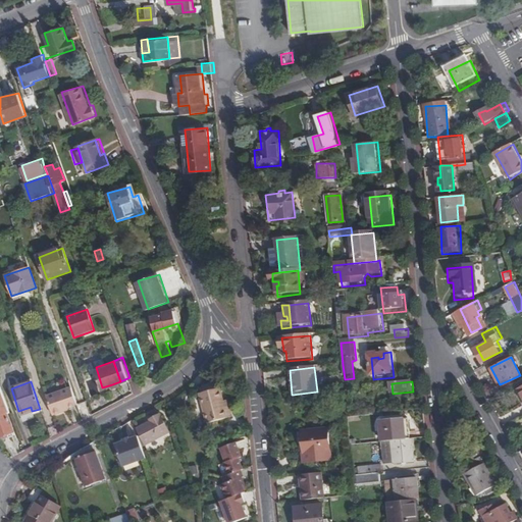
[(498,384),(487,389),(490,397),(501,392),(498,384)]
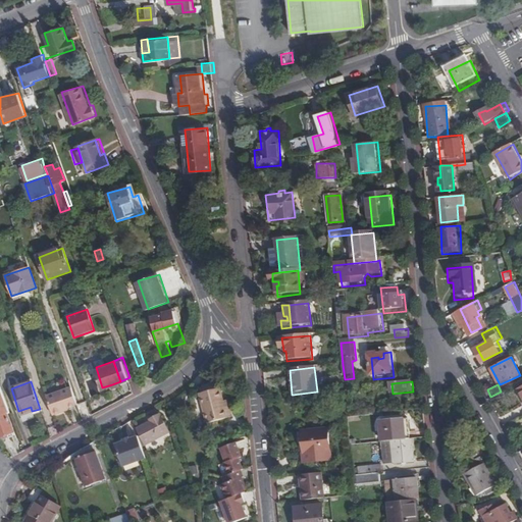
[(66,387),(48,395),(52,406),(70,400),(66,387)]
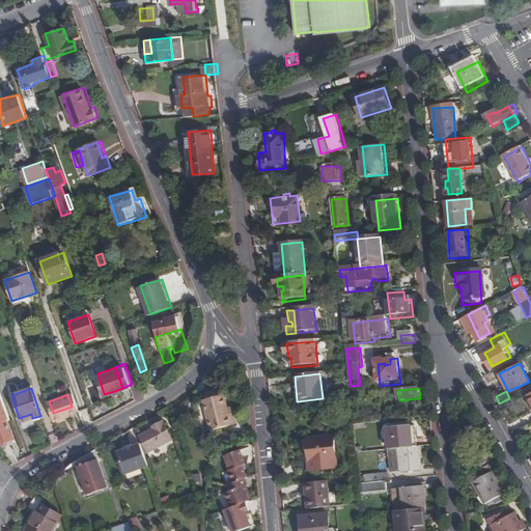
[(218,400),(199,409),(210,435),(233,425),(229,416),(225,417),(222,410),(218,400)]
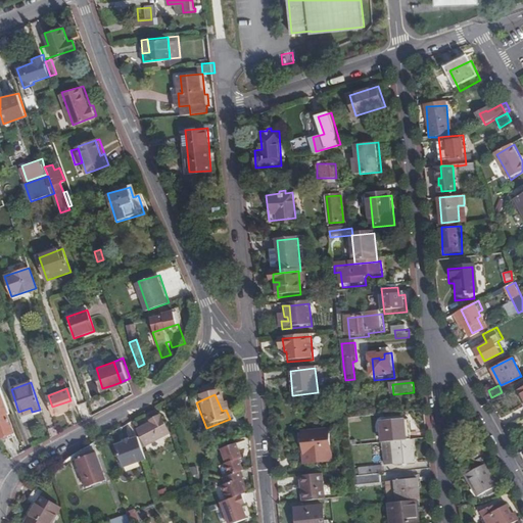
[(4,408),(0,410),(0,437),(13,432),(4,408)]
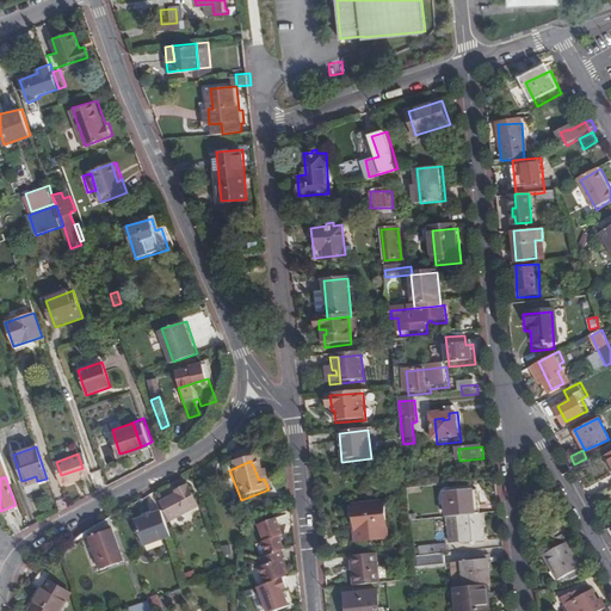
[(24,486),(37,481),(36,476),(22,481),(24,486)]
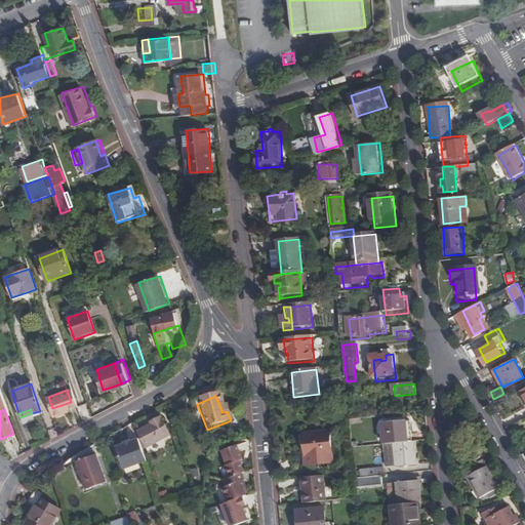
[(154,423),(137,430),(140,438),(145,450),(161,444),(154,423)]
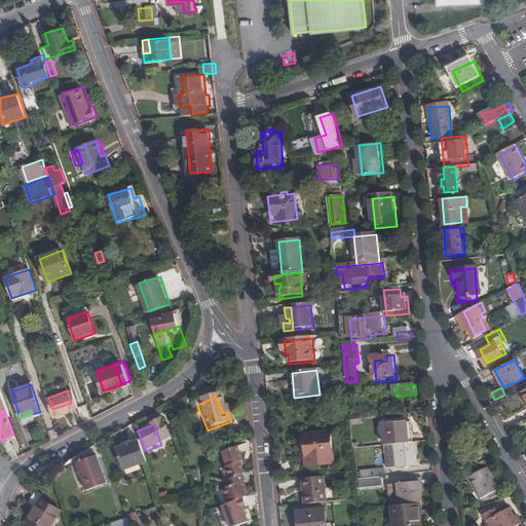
[(385,427),(387,446),(395,445),(415,443),(412,425),(385,427)]
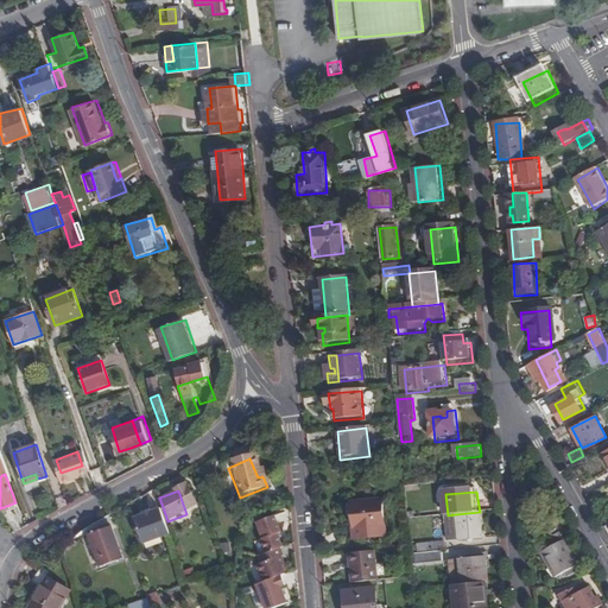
[(385,500),(354,505),(358,540),(387,537),(385,500)]
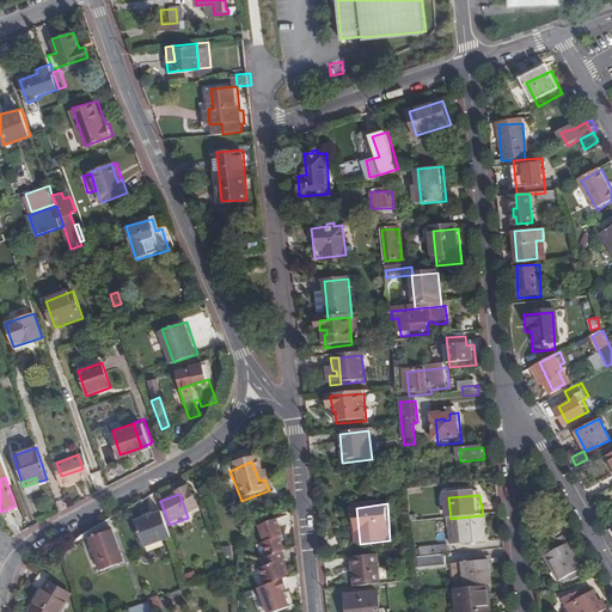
[(169,525),(164,510),(153,514),(147,516),(136,520),(146,546),(173,536),(169,525)]
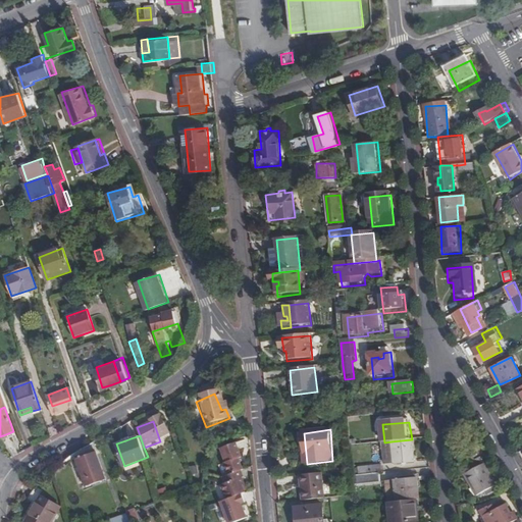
[(224,482),(228,497),(247,490),(245,482),(247,482),(245,475),(247,474),(244,467),(246,467),(243,456),(245,455),(240,439),(224,445),(229,460),(228,460),(231,472),(226,474),(228,481),(224,482)]
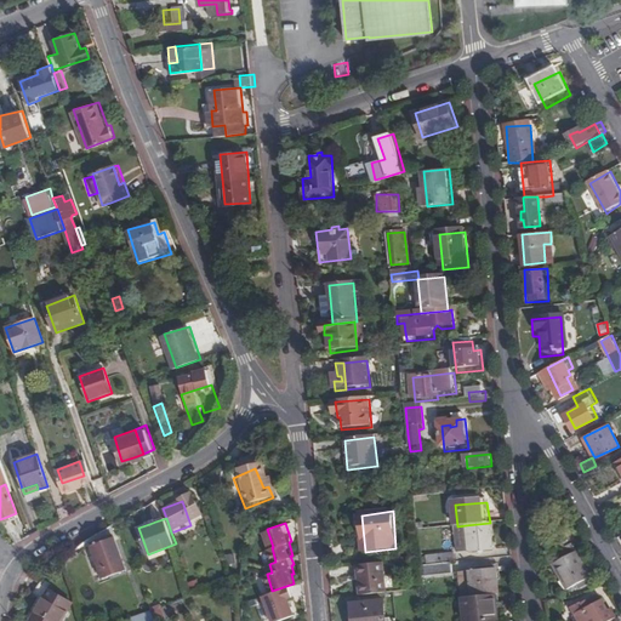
[(495,552),(491,523),(490,523),(466,525),(469,554),(495,552)]
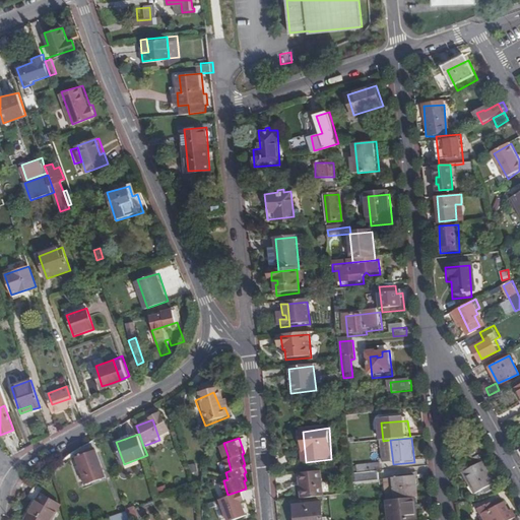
[(107,474),(98,450),(77,457),(86,481),(107,474)]
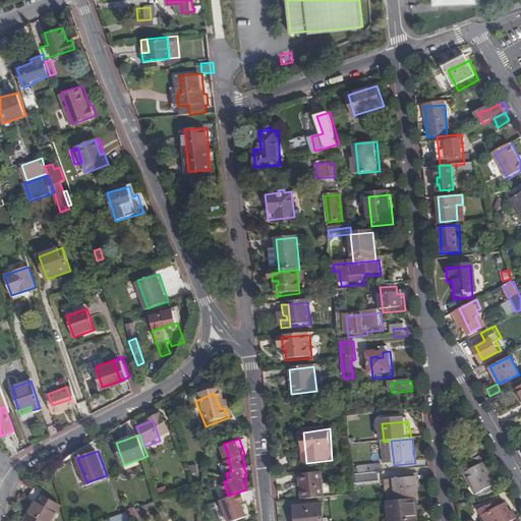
[(480,455),(467,463),(470,469),(464,472),(476,495),(496,483),(480,455)]
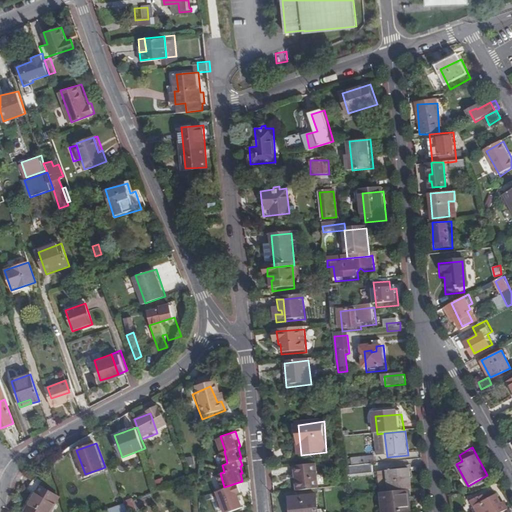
[(354,457),(354,464),(373,462),(376,462),(375,455),(354,457)]
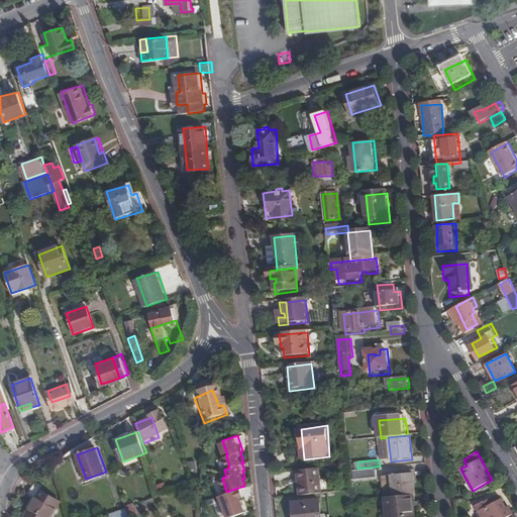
[(378,477),(377,467),(357,469),(352,470),(352,479),(378,477)]
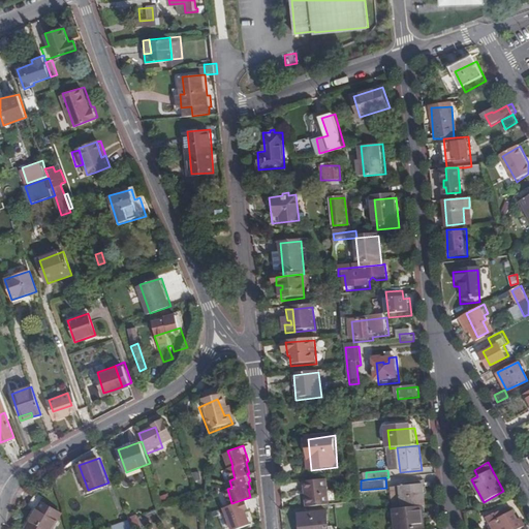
[(308,491),(309,505),(328,503),(325,479),(304,481),(305,491),(308,491)]
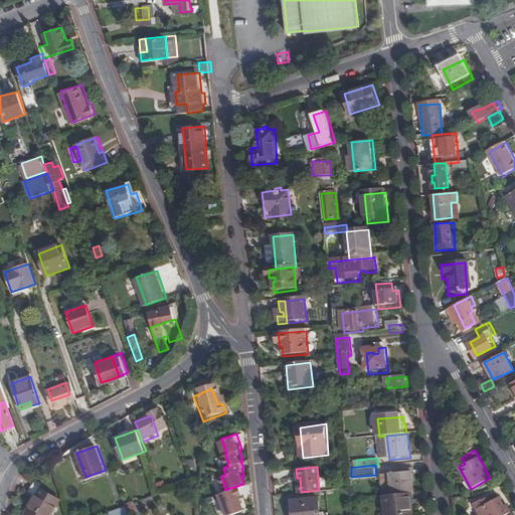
[(391,472),(393,493),(409,491),(414,491),(412,470),(391,472)]
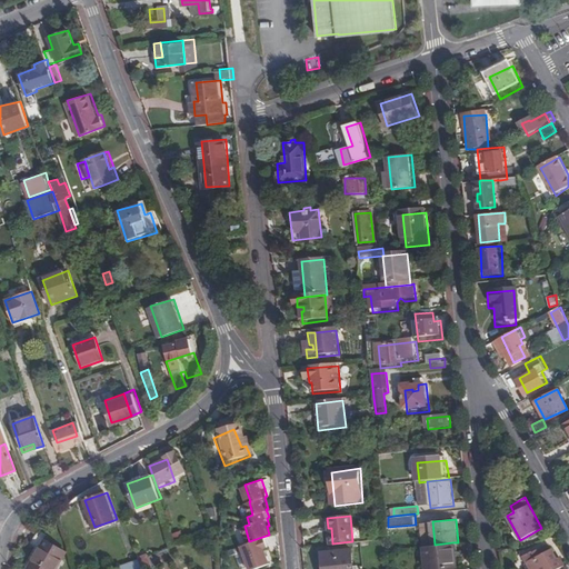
[(56,568),(66,551),(45,541),(31,568),(32,568),(56,568)]
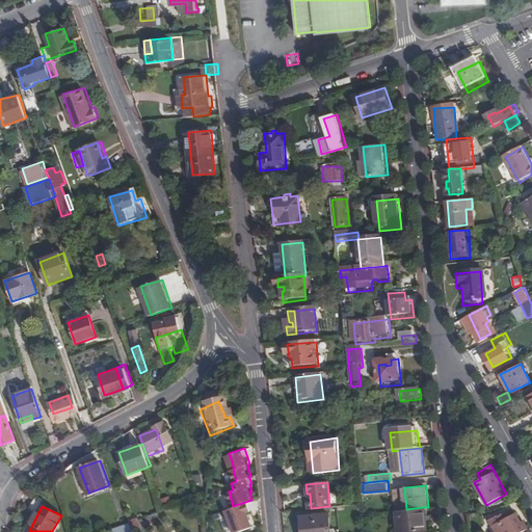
[(407,531),(425,530),(423,507),(406,509),(398,510),(400,531),(407,531)]
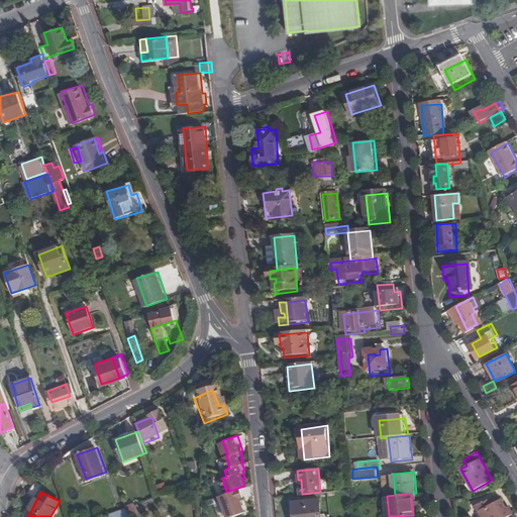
[(487,516),(506,516),(512,514),(508,506),(504,507),(500,499),(496,501),(494,496),(485,501),(493,514),(487,516)]
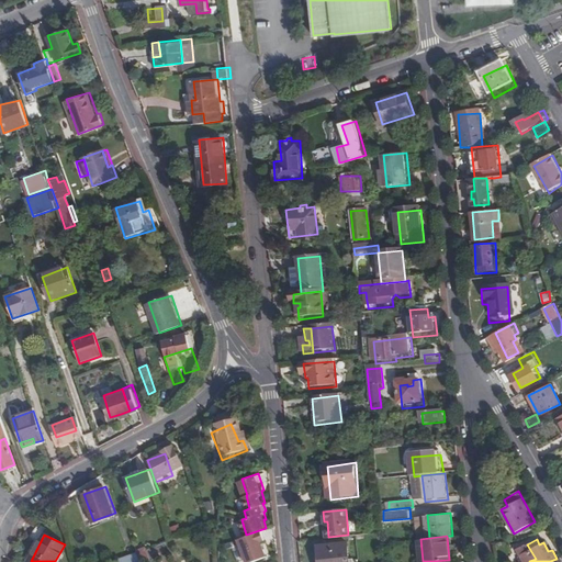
[(351,559),(349,542),(318,546),(321,561),(353,561),(353,558),(351,559)]
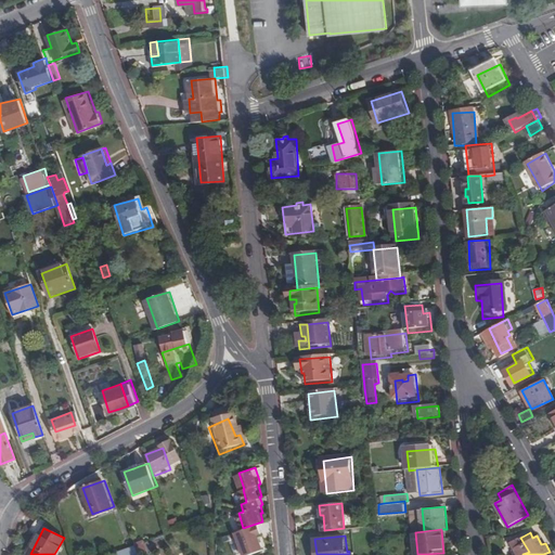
[(147,542),(152,553),(159,551),(156,539),(147,542)]
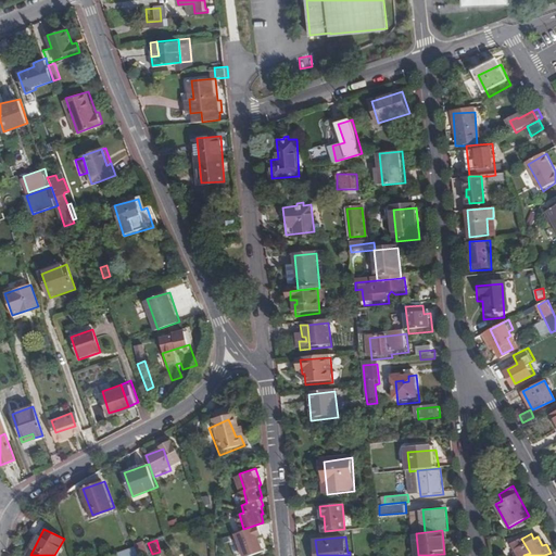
[(146,542),(117,553),(118,555),(149,555),(151,555),(146,542)]
